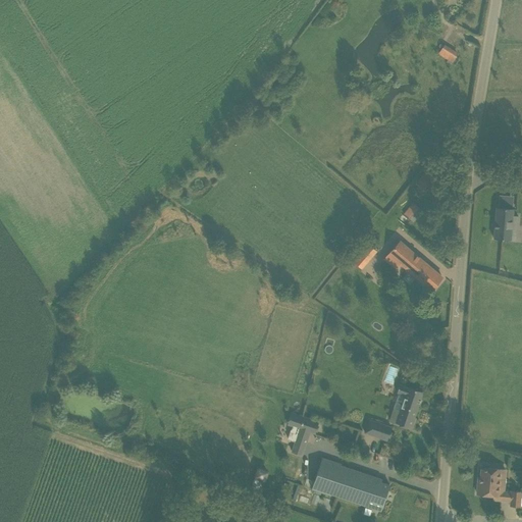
[(437,53),(453,62),(458,52),(444,43),(437,53)]
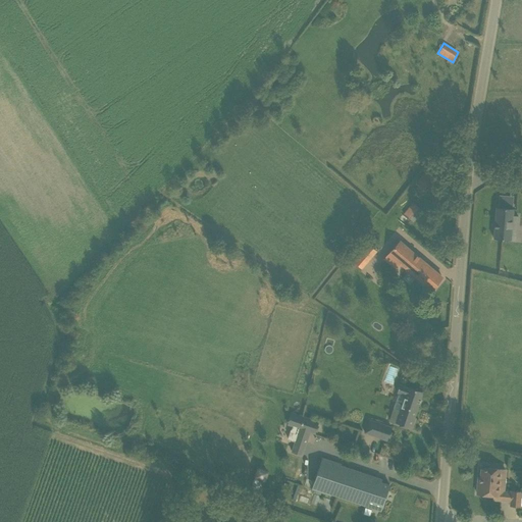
[(435,179),(427,172),(425,171),(415,184),(425,192),(435,179)]
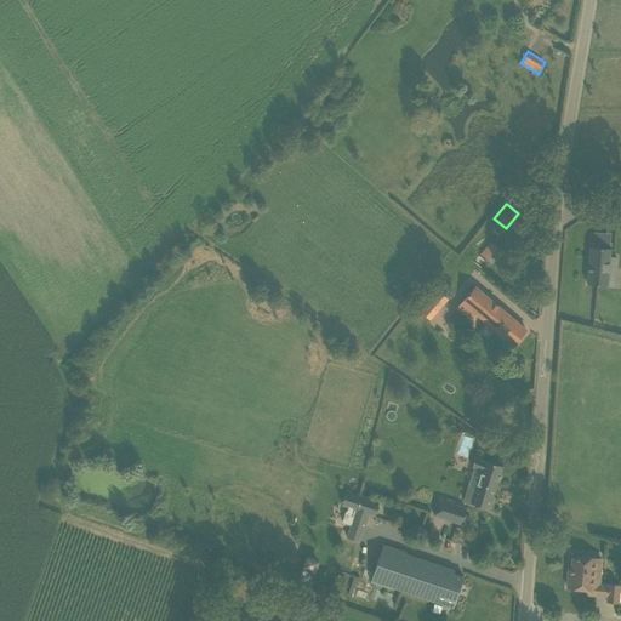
[(501,250),(491,243),(490,241),(480,255),(491,263),(501,250)]
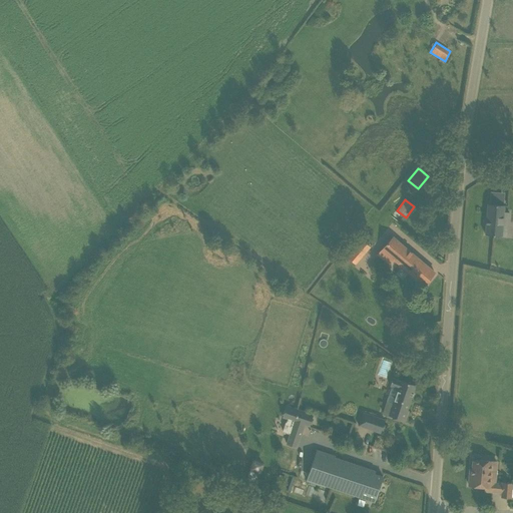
[(502,235),(503,221),(508,221),(509,212),(504,211),(505,205),(488,203),(485,234),(502,235)]
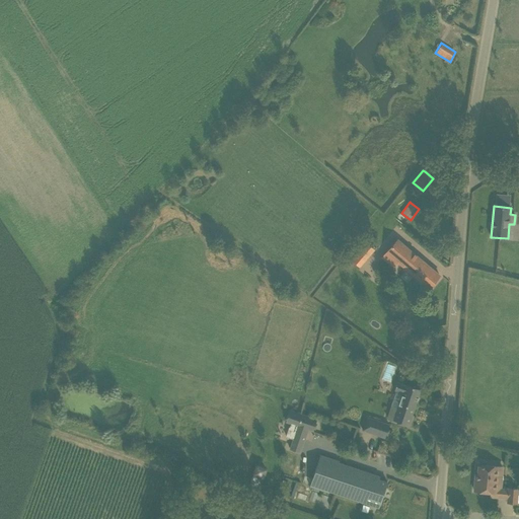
[(358,267),(374,249),(363,239),(347,256),(358,267)]
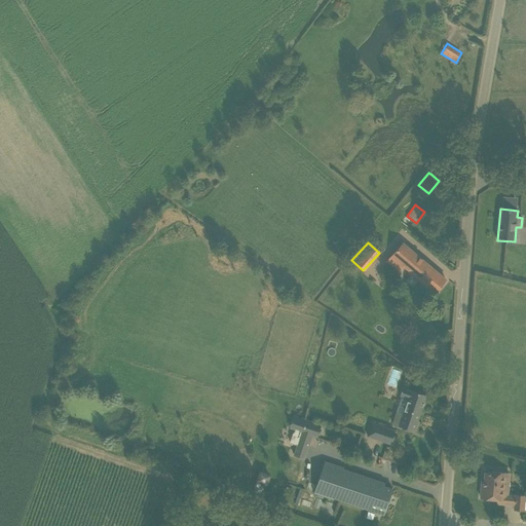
[(435,292),(446,279),(403,243),(391,256),(403,265),(435,292)]
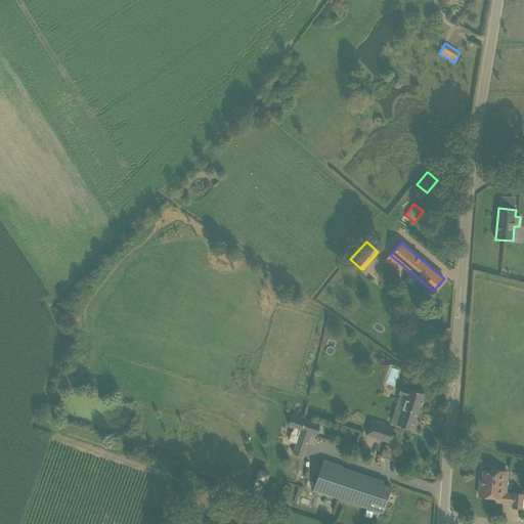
[(394,411),(391,422),(397,424),(413,430),(418,420),(416,419),(425,393),(409,388),(409,389),(401,386),(398,394),(406,396),(400,413),(394,411)]
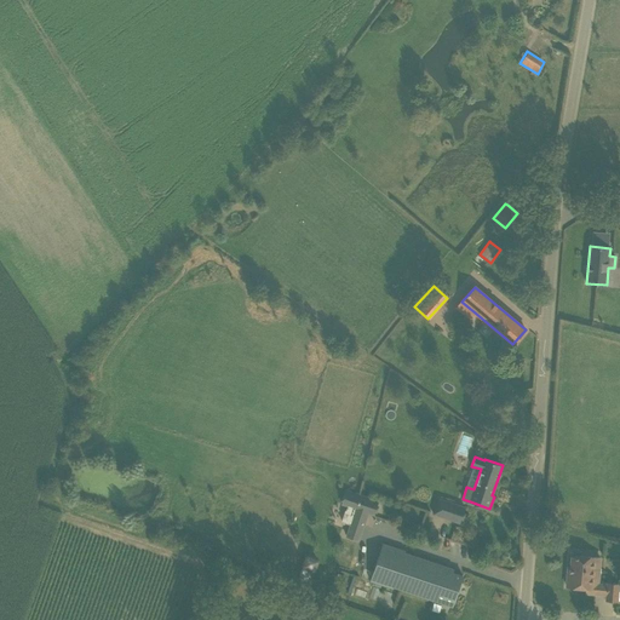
[(356,509),(354,514),(362,517),(365,511),(374,515),(378,503),(368,499),(368,498),(346,491),(342,504),(356,509)]
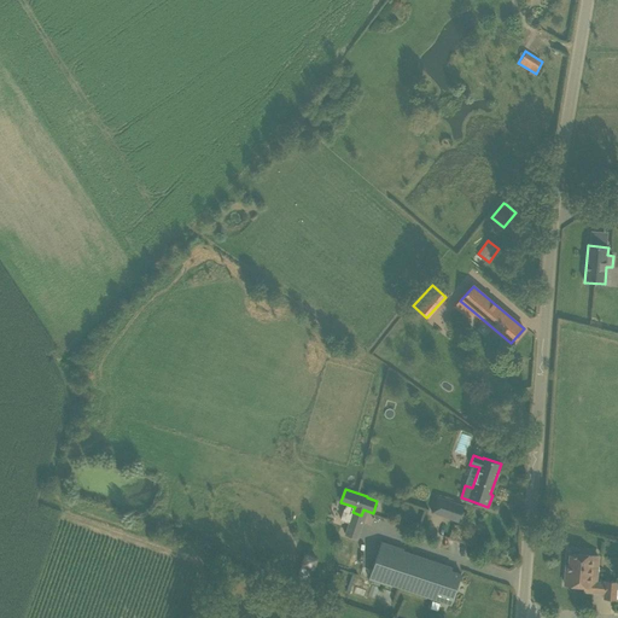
[(437,497),(432,512),(458,522),(464,506),(437,497)]
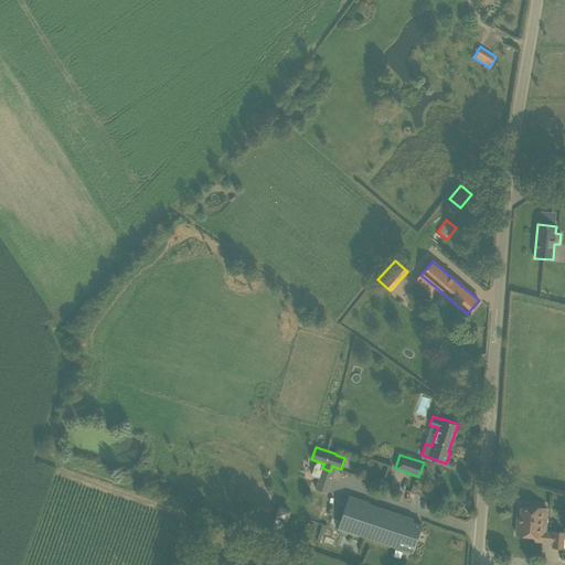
[(322,468),(316,489),(327,492),(331,479),(328,478),(330,471),(322,468)]
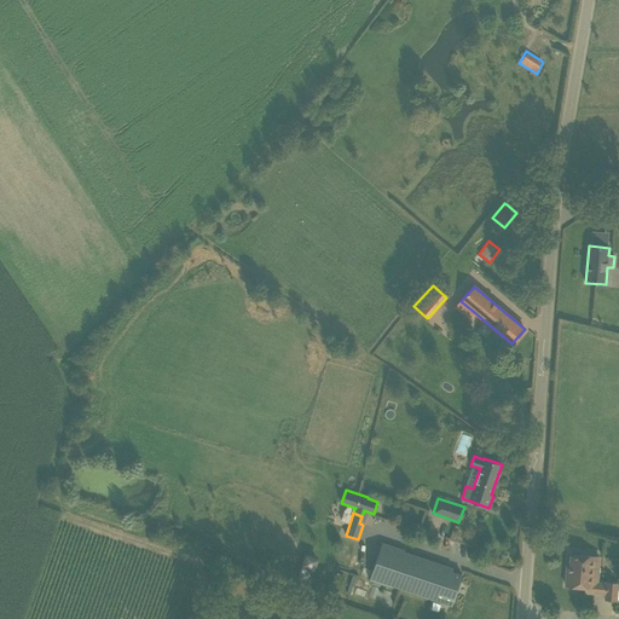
[(370,580),(375,582),(374,584),(380,586),(381,584),(392,588),(392,586),(429,599),(431,595),(452,602),(462,574),(439,567),(440,563),(404,551),(404,550),(382,543),(370,580)]
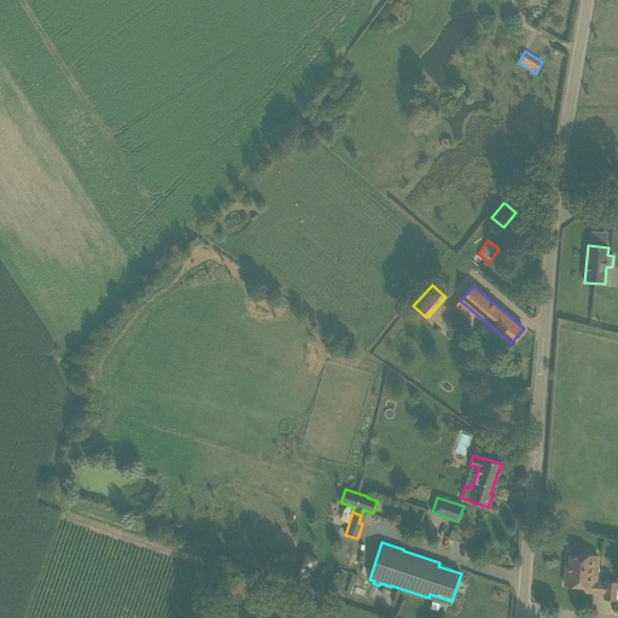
[(304,553),(299,565),(302,566),(310,570),(312,570),(313,571),(318,558),(304,553)]
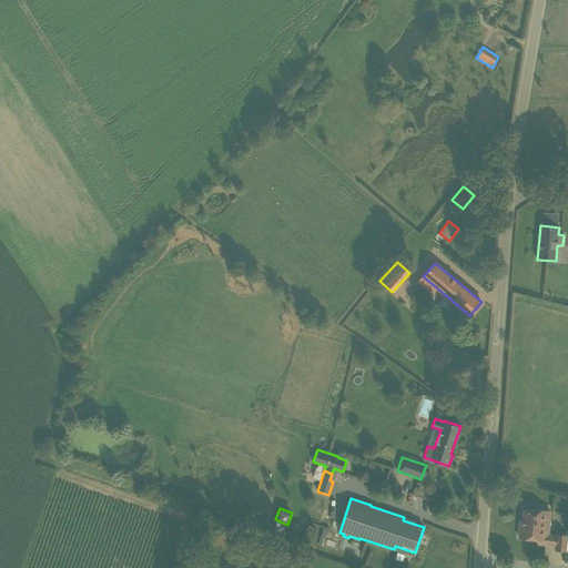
[(549,534),(550,510),(526,509),(526,510),(524,509),(523,524),(520,524),(519,537),(537,539),(537,545),(555,547),(555,550),(567,553),(567,538),(567,534),(556,534),(556,535),(549,534)]
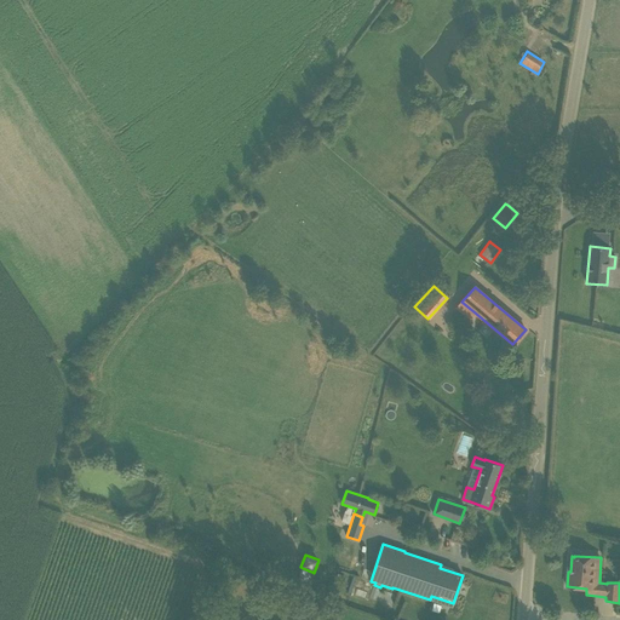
[(441,606),(434,603),(431,610),(438,613),(441,606)]
